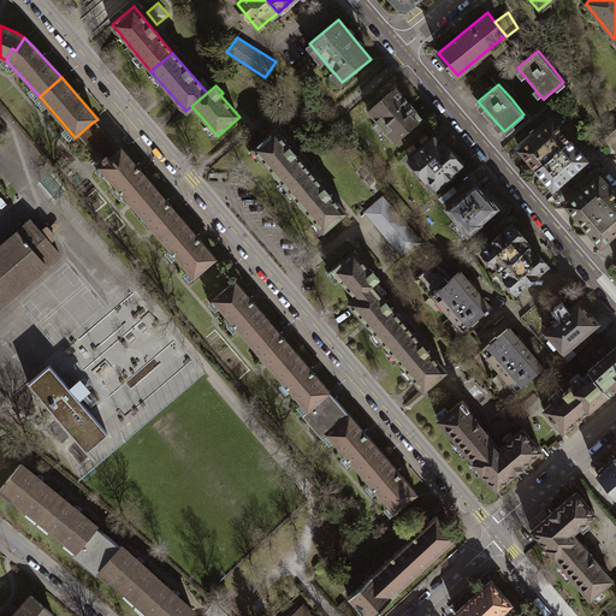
[(395,141),(418,120),(410,113),(414,111),(401,94),(395,88),(368,111),(395,141)]
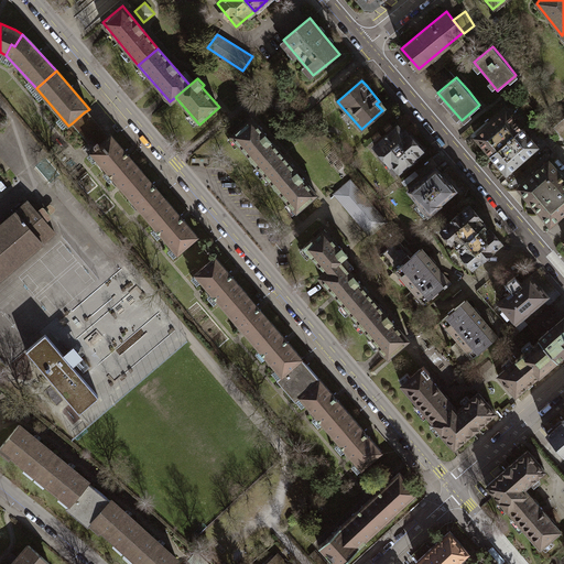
[(475,137),(490,154),(522,128),(507,109),(487,126),(475,137)]
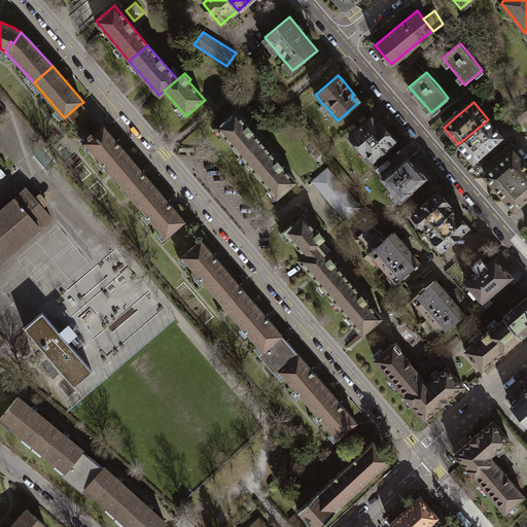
[(67,115),(75,125),(88,115),(78,105),(67,115)]
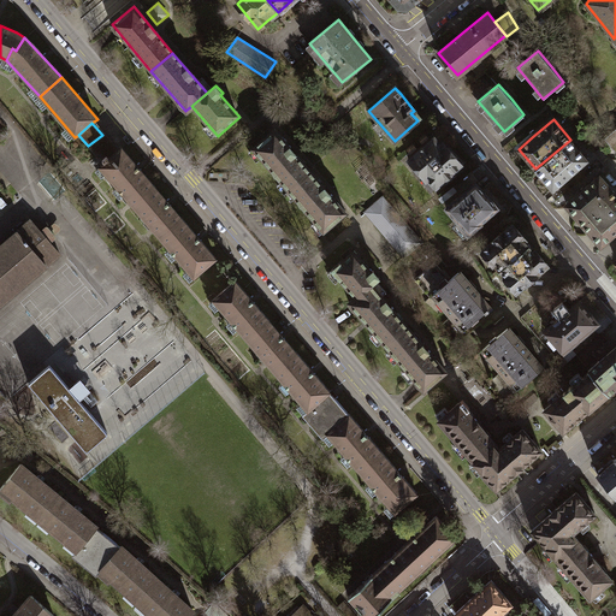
[(253,147),(289,189),(311,171),(274,129),(253,147)]
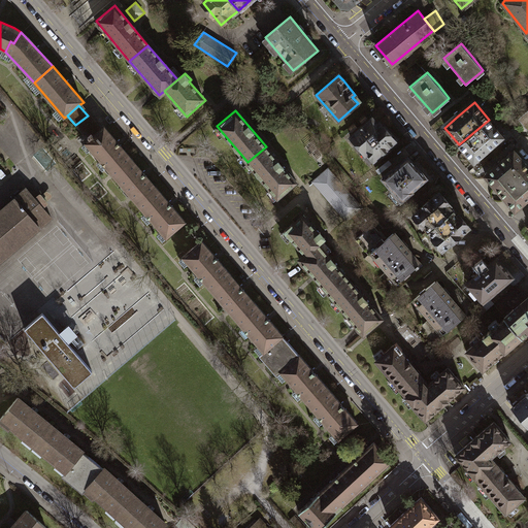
[(96,125),(88,116),(75,125),(85,135),(96,125)]
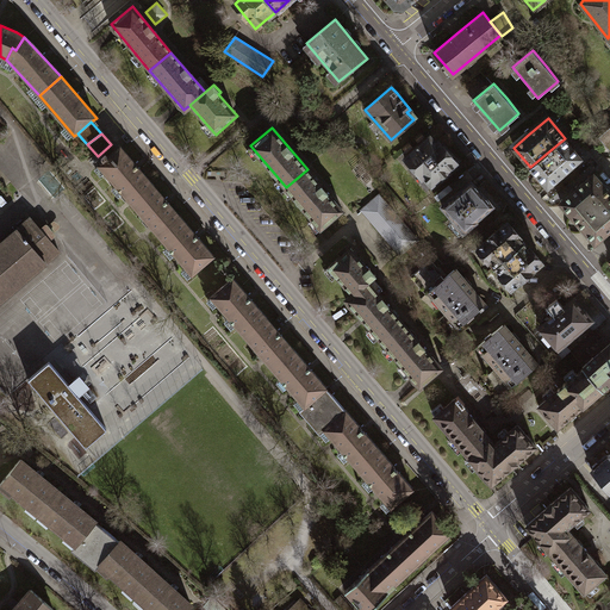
[(431,185),(458,162),(439,142),(436,144),(433,139),(429,136),(404,159),(421,178),(423,175),(431,185)]
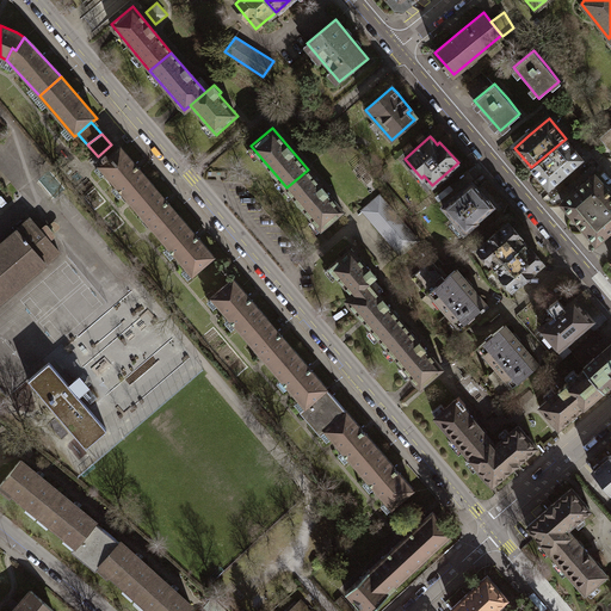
[(582,158),(566,139),(531,167),(548,186),(562,176),(582,158)]
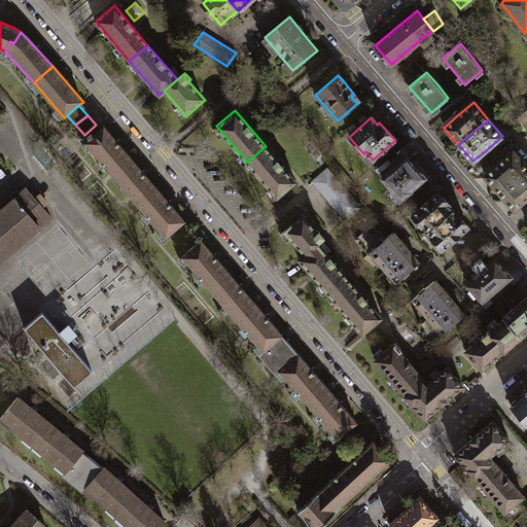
[(85,143),(113,176),(133,160),(104,127),(100,130),(96,125),(84,135),(89,140),(85,143)]
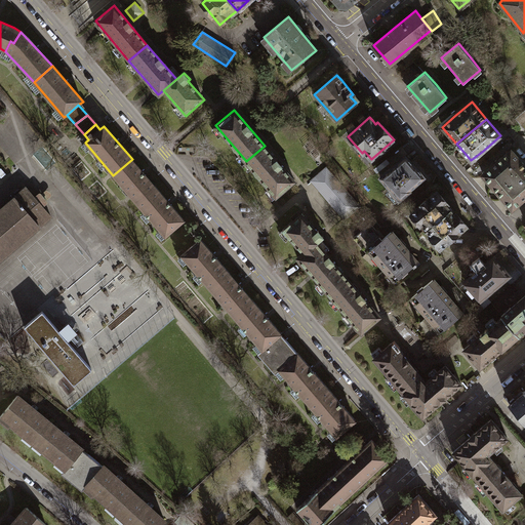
[(246,161),(276,197),(295,182),(265,146),(246,161)]
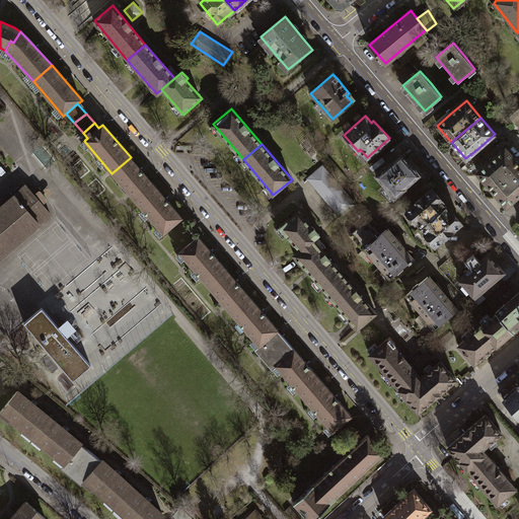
[(518,195),(518,162),(506,147),(476,171),(506,206),(518,195)]
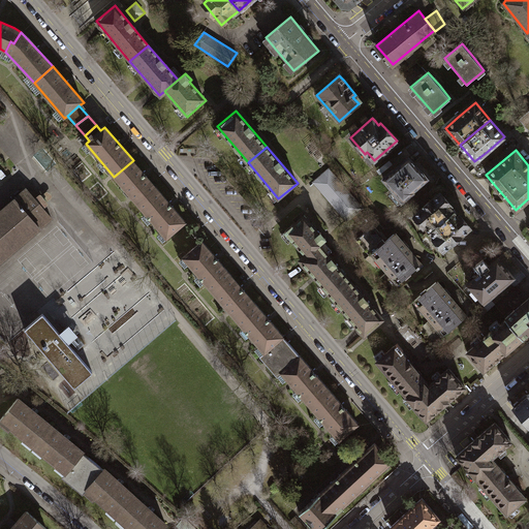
[(402,200),(428,178),(407,156),(404,159),(382,178),(402,200)]
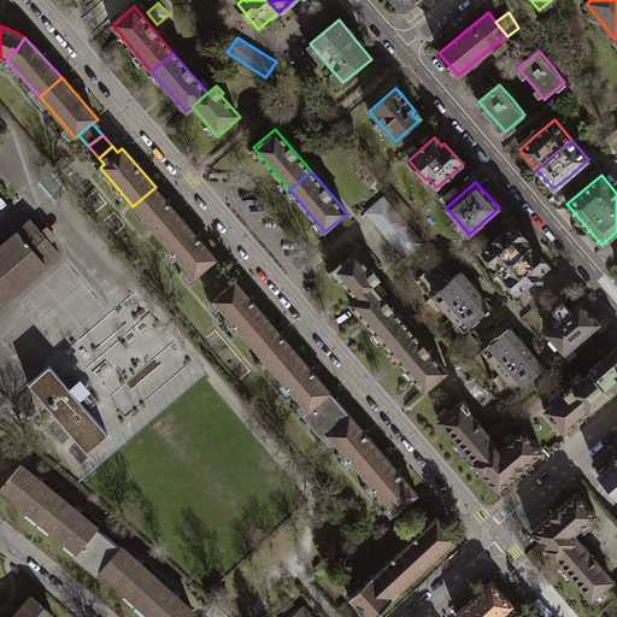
[(133,206),(162,239),(183,219),(156,187),(133,206)]
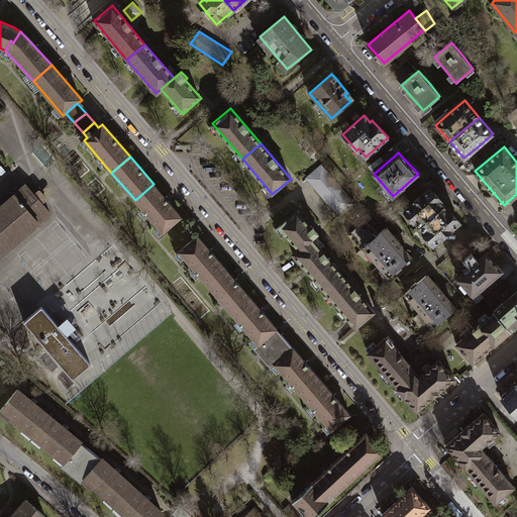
[(315,188),(338,215),(353,203),(323,167),(315,174),(322,183),(315,188)]
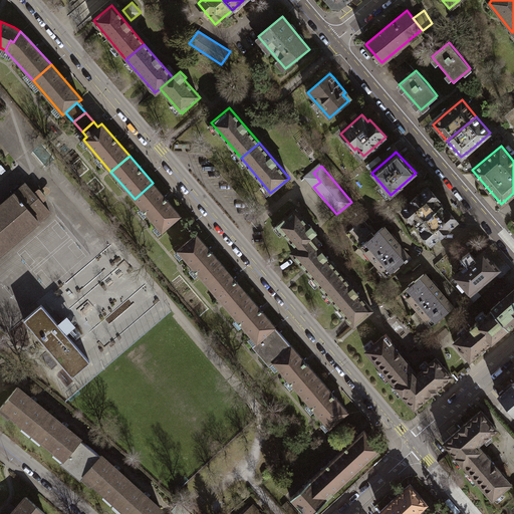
[(0,203),(0,253),(48,212),(40,202),(44,198),(43,196),(47,193),(42,188),(39,191),(37,189),(32,193),(23,183),(0,203)]
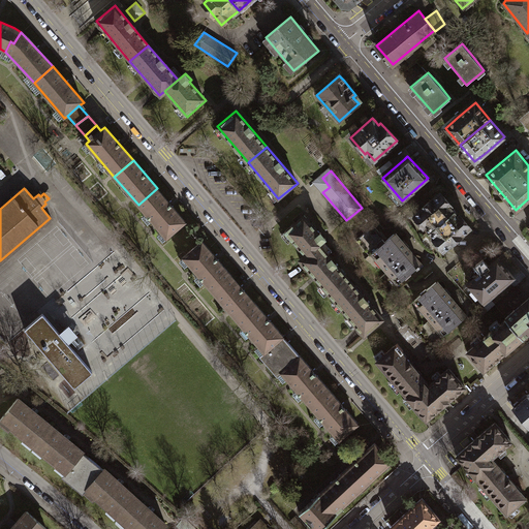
[(138,205),(166,238),(186,222),(157,188),(138,205)]
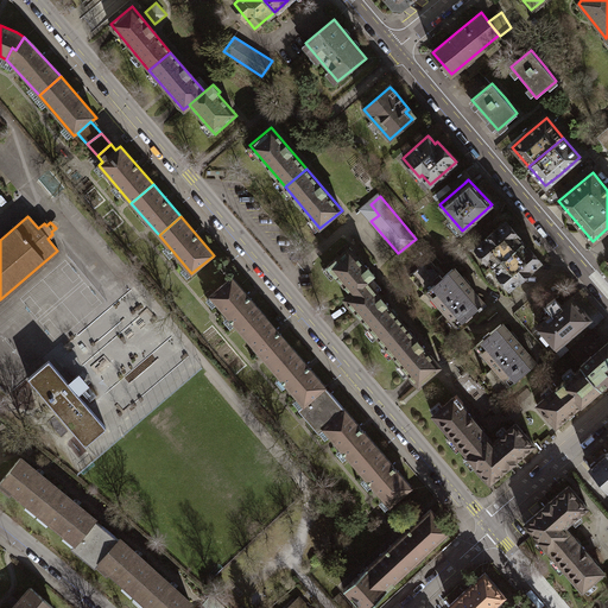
[(508,287),(540,260),(527,246),(525,248),(520,242),(515,236),(518,234),(505,220),(474,247),(487,263),(489,260),(499,271),(495,273),(508,287)]
